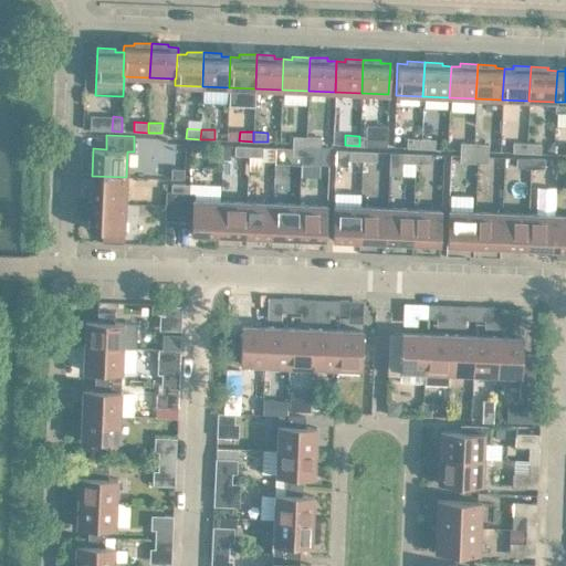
[(292,136),(292,146),(306,146),(306,136),(292,136)]
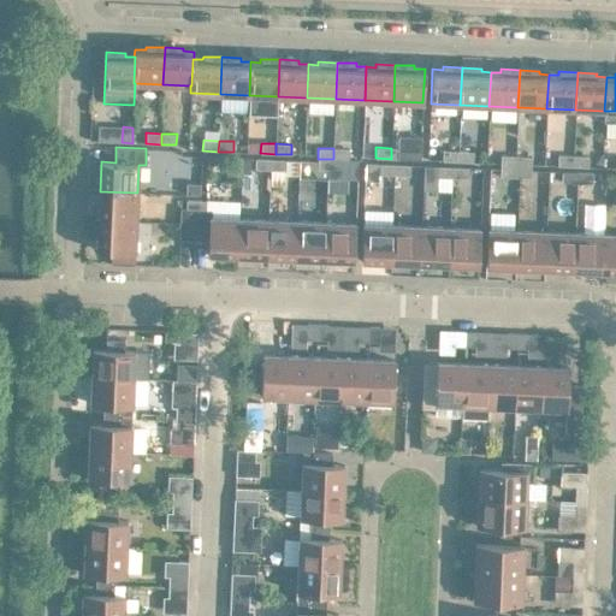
[(333,148),(333,159),(349,160),(349,149),(333,148)]
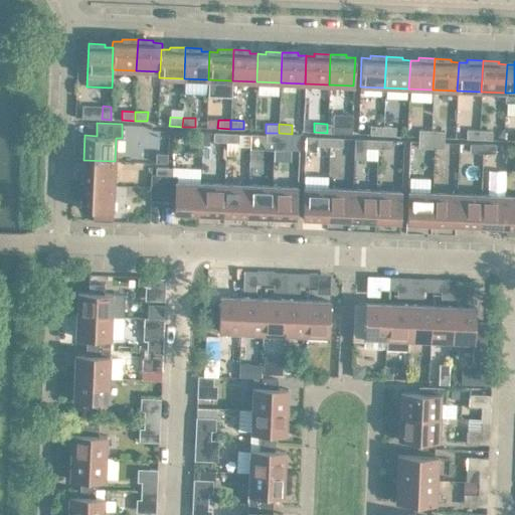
[(327,124),(327,133),(340,133),(340,125),(327,124)]
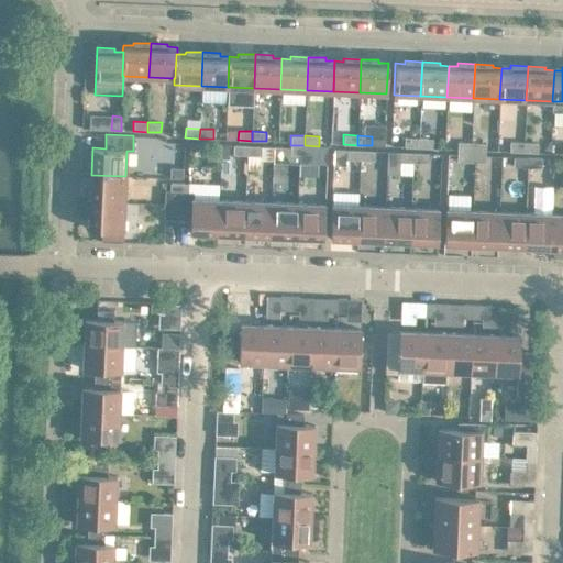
[(405,147),(418,147),(419,139),(405,138),(405,147)]
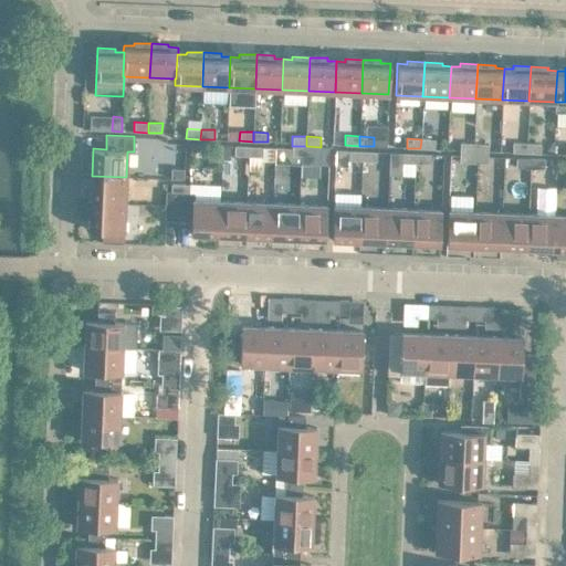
[(421,139),(420,148),(435,149),(436,139),(421,139)]
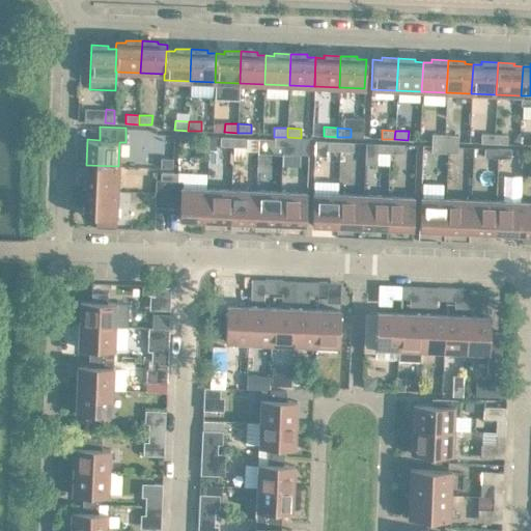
[(431,134),(431,143),(444,143),(445,135),(431,134)]
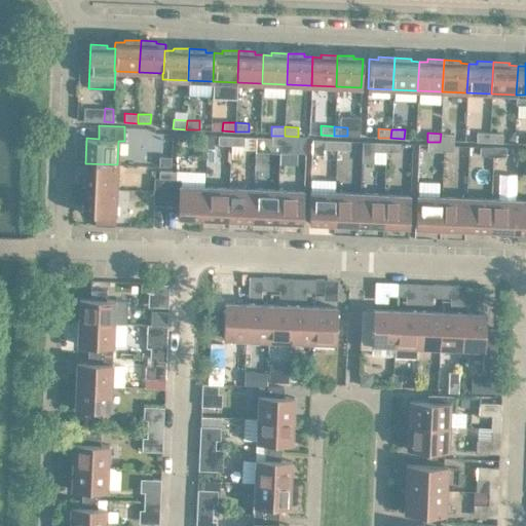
[(477,142),(489,142),(490,133),(477,133),(477,142)]
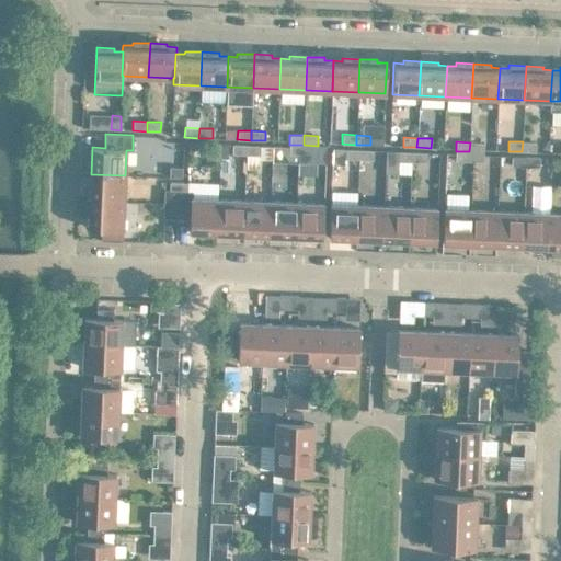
[(523,141),(522,151),(536,152),(536,142),(523,141)]
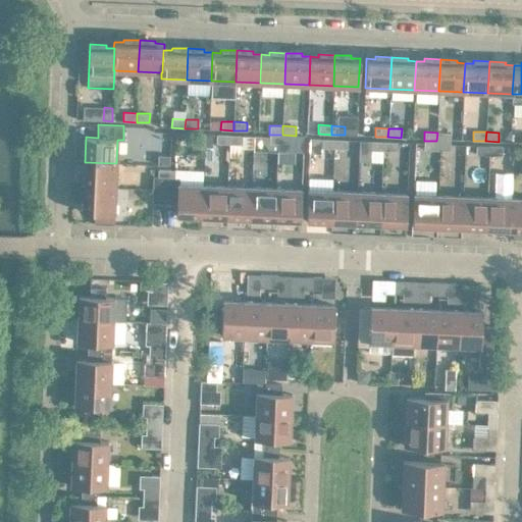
[(437,133),(436,141),(450,142),(451,133),(437,133)]
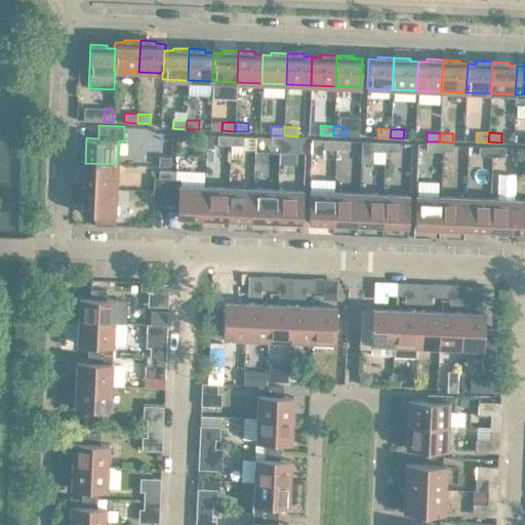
[(217,145),(230,145),(231,135),(217,135),(217,145)]
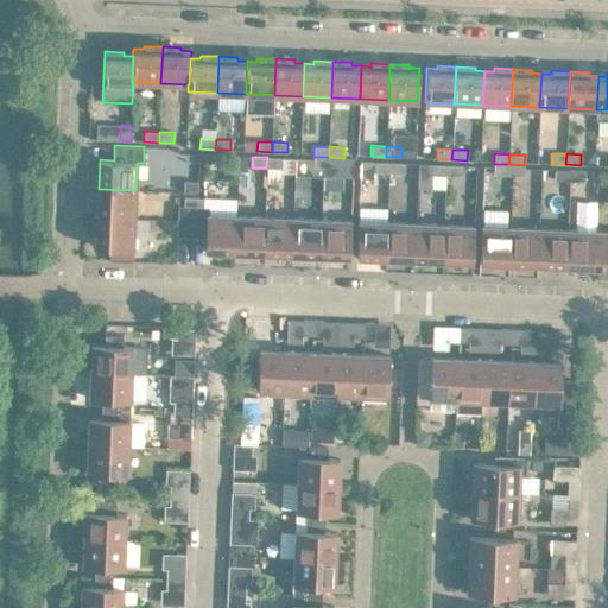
[(267,157),(266,168),(282,169),(282,158),(267,157)]
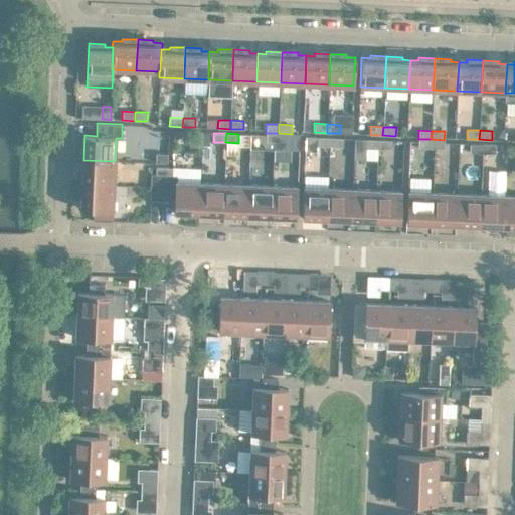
[(266,141),(274,142),(278,142),(279,133),(266,133),(266,141)]
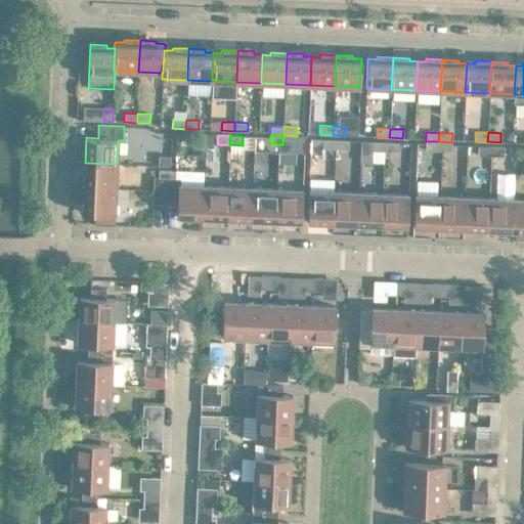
[(282,144),(278,144),(278,153),(296,153),(297,136),(284,135),(282,144)]
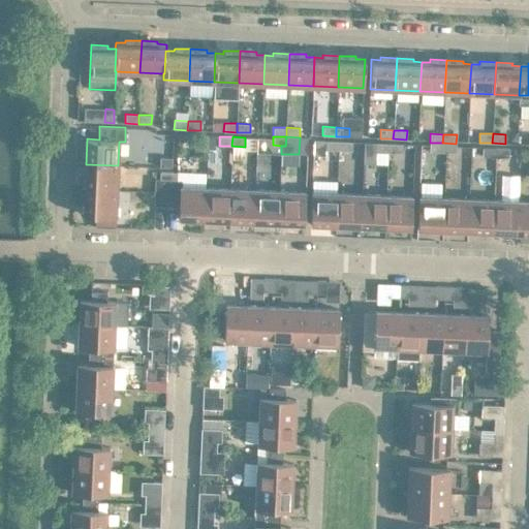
[(325,150),(338,150),(339,142),(325,141),(325,150)]
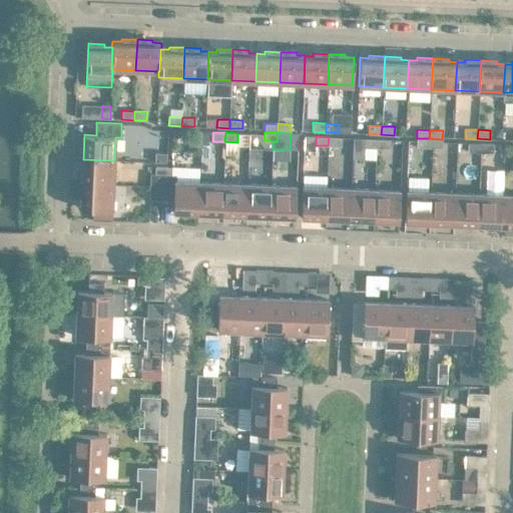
[(329,137),(328,145),(341,146),(342,137),(329,137)]
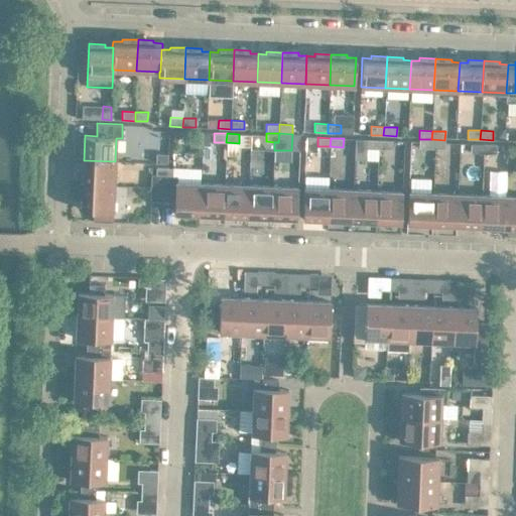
[(356,139),(355,158),(366,158),(366,148),(367,139),(356,139)]
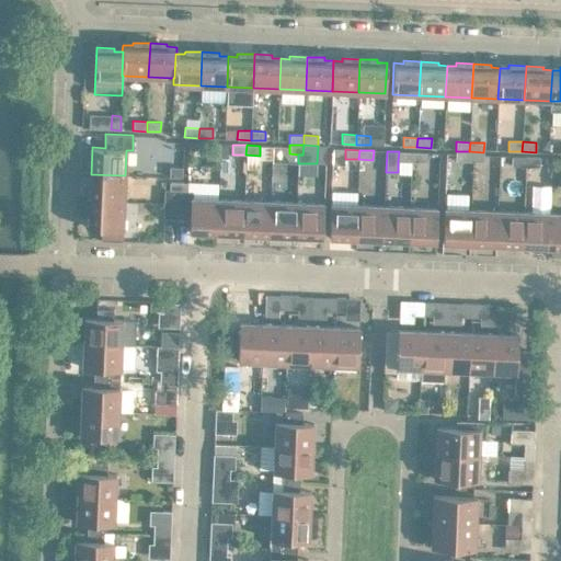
[(398,161),(412,161),(412,152),(399,151),(398,161)]
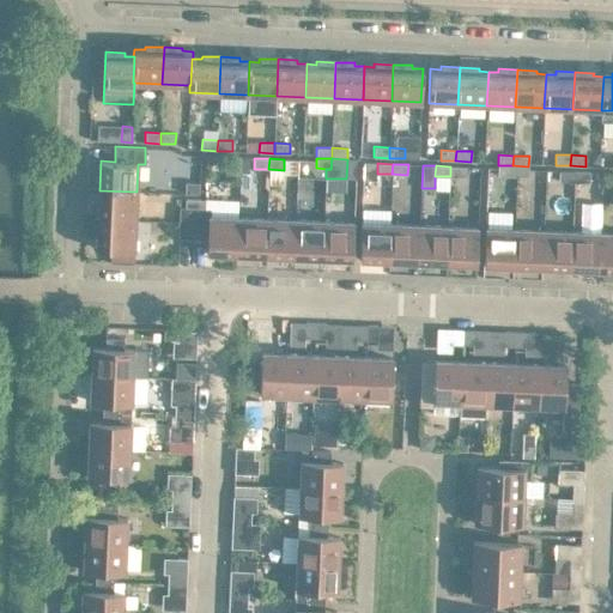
[(497,176),(513,176),(513,165),(498,165),(497,176)]
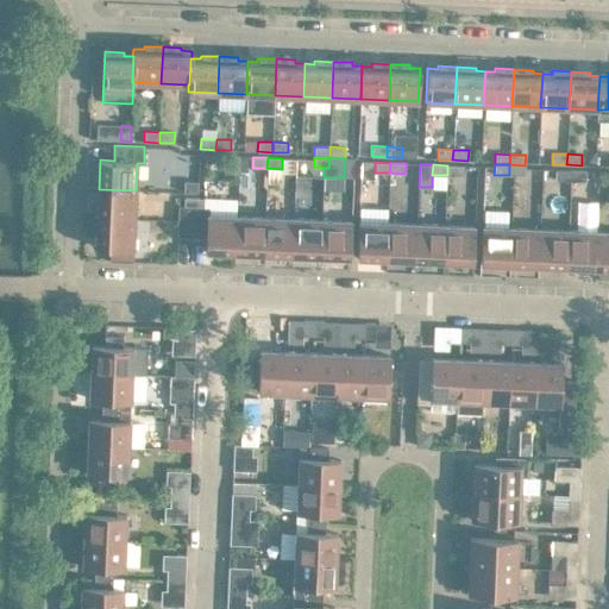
[(509,164),(509,175),(525,176),(525,165),(509,164)]
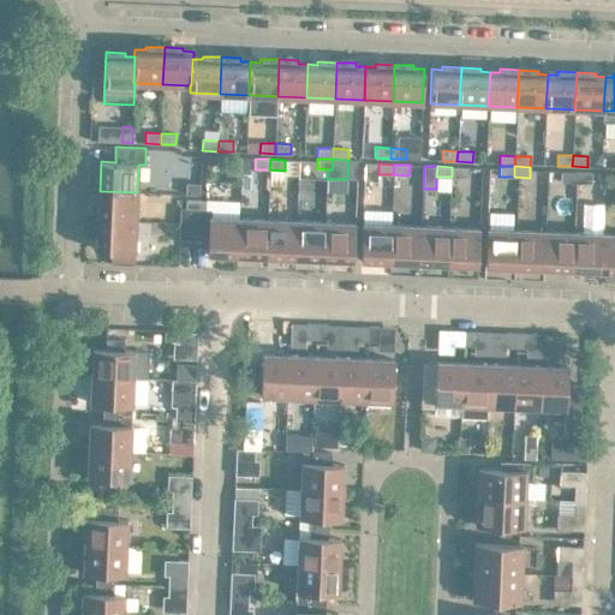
[(452,167),(452,177),(467,178),(467,167),(452,167)]
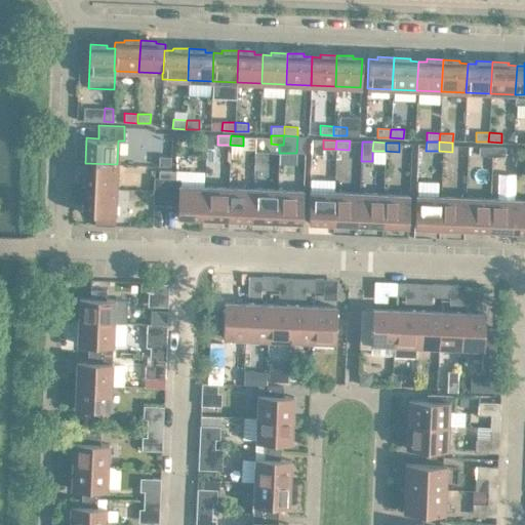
[(230,145),(230,158),(243,158),(243,146),(230,145)]
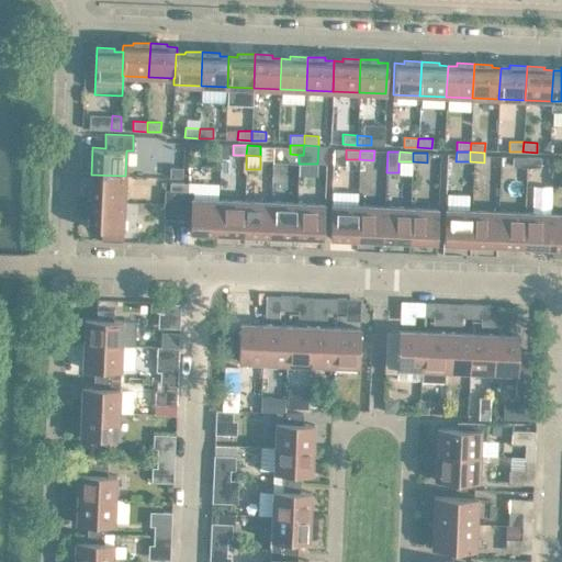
[(513,166),(526,167),(527,157),(513,156),(513,166)]
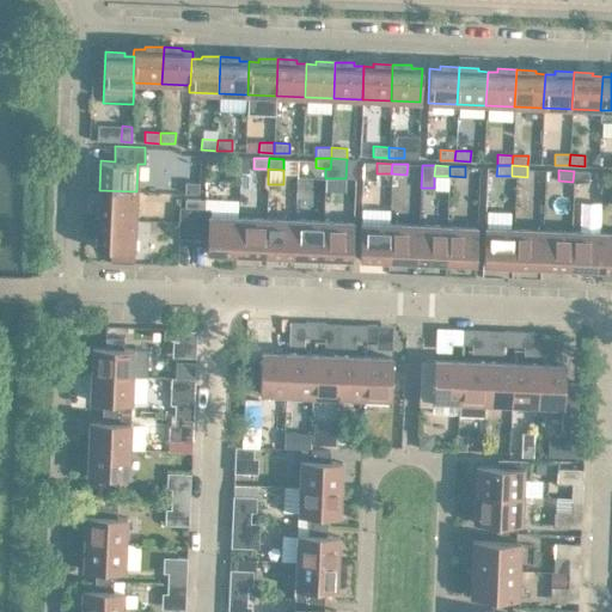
[(574,171),(573,182),(588,182),(588,172),(574,171)]
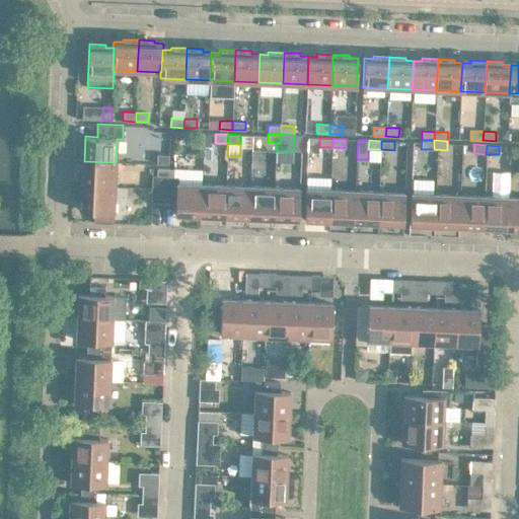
[(157,154),(157,164),(168,164),(168,154),(157,154)]
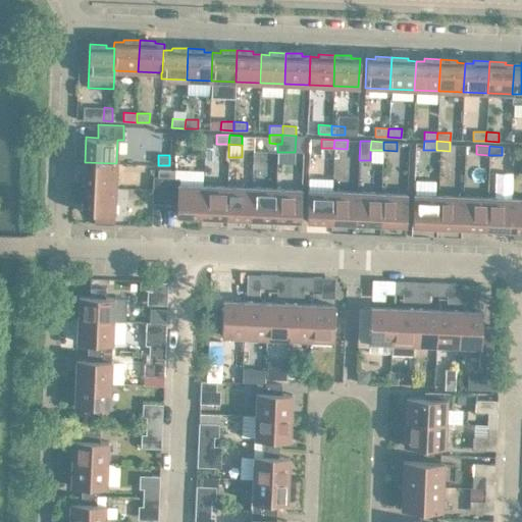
[(85,162),(84,187),(115,188),(116,163),(85,162)]
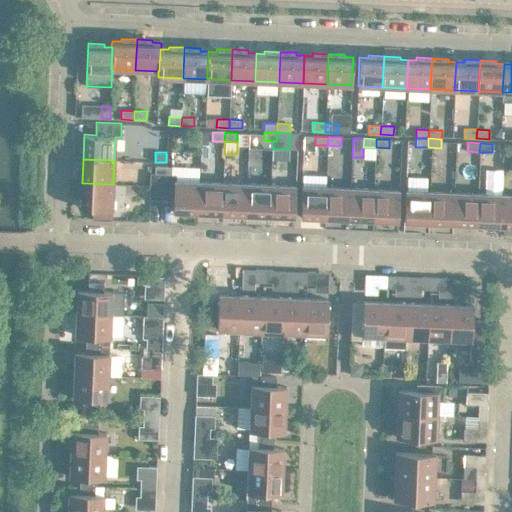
[(161,199),(162,174),(155,173),(150,173),(149,199),(161,199)]
